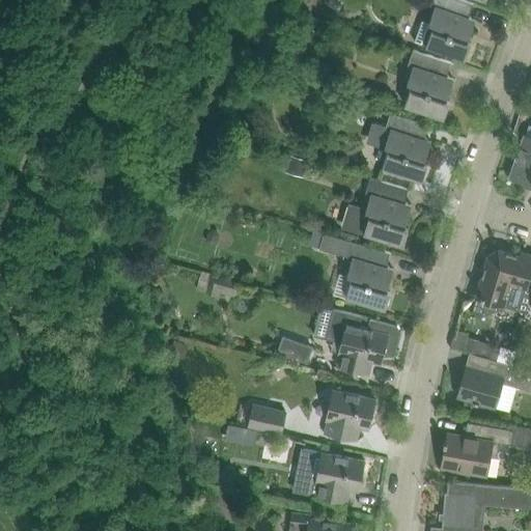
[(415,42),(446,52),(466,59),(472,43),(468,42),(476,20),(469,17),(473,4),(474,4),(474,3),(465,0),(431,0),(430,5),(436,6),(429,24),(422,21),(415,42)]
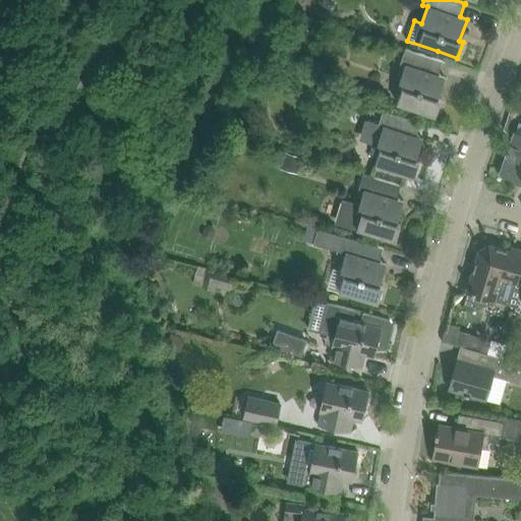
[(446,76),(443,75),(439,74),(443,62),(444,61),(406,48),(401,63),(406,65),(400,81),(405,83),(398,103),(437,116),(442,100),(439,99),(446,76)]
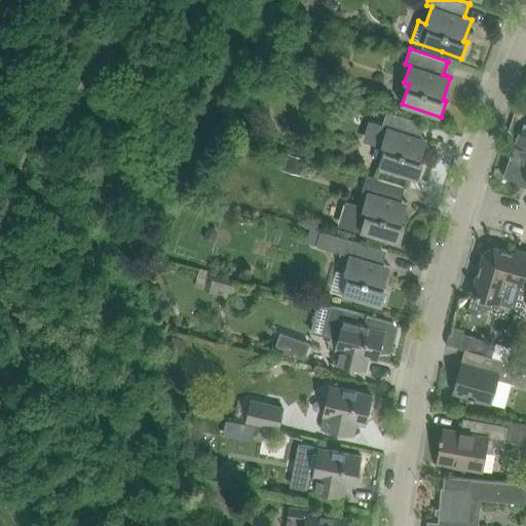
[(387,111),(383,125),(370,120),(364,141),(385,148),(380,166),(418,179),(424,162),(420,161),(427,140),(420,138),(424,124),(425,124),(425,123),(387,111)]
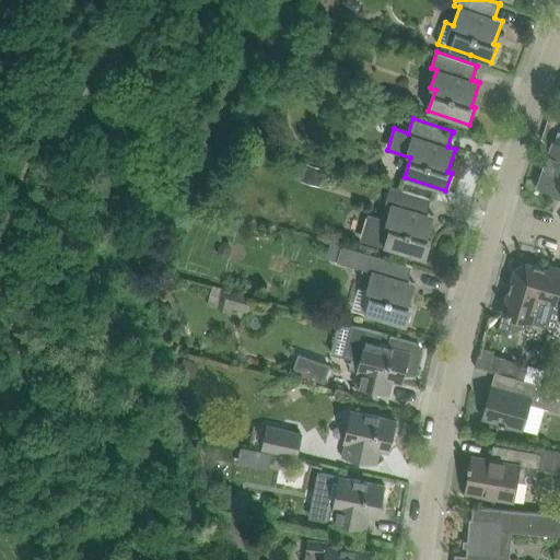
[(559,143),(553,141),(551,148),(549,155),(545,158),(541,166),(544,171),(538,187),(559,194),(559,143)]
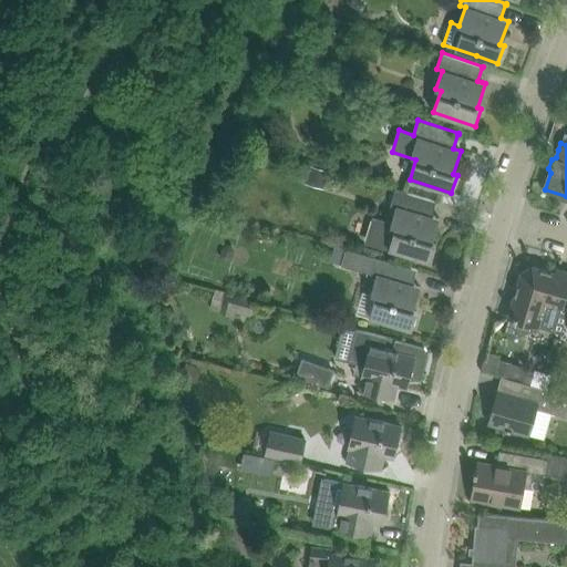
[(311,165),(306,184),(315,186),(315,184),(316,181),(320,168),(311,165)]
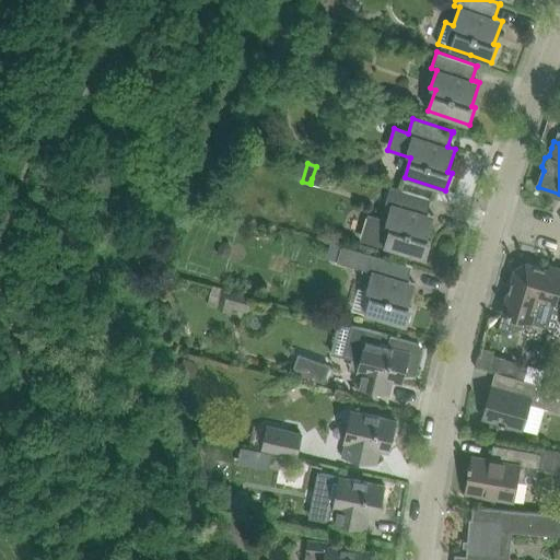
[(432,199),(411,193),(391,187),(386,203),(392,205),(386,222),(368,217),(361,238),(427,258),(432,241),(428,240),(434,216),(427,213),(431,200),(432,200),(432,199)]
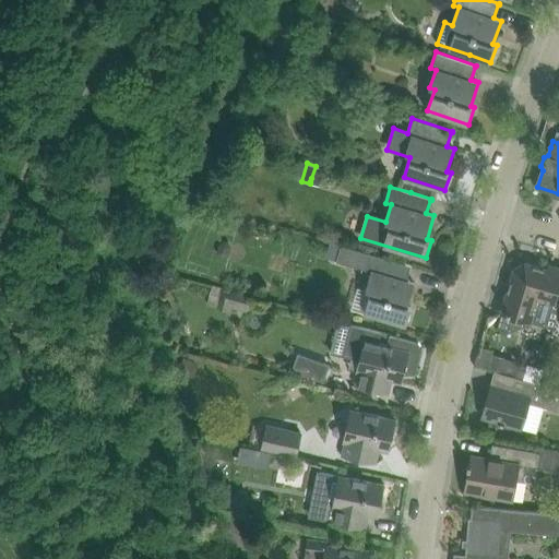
[(216,251),(216,252),(216,253),(217,254),(218,257),(225,258),(229,254),(230,249),(230,247),(228,242),(227,242),(223,241),(217,245),(216,251)]
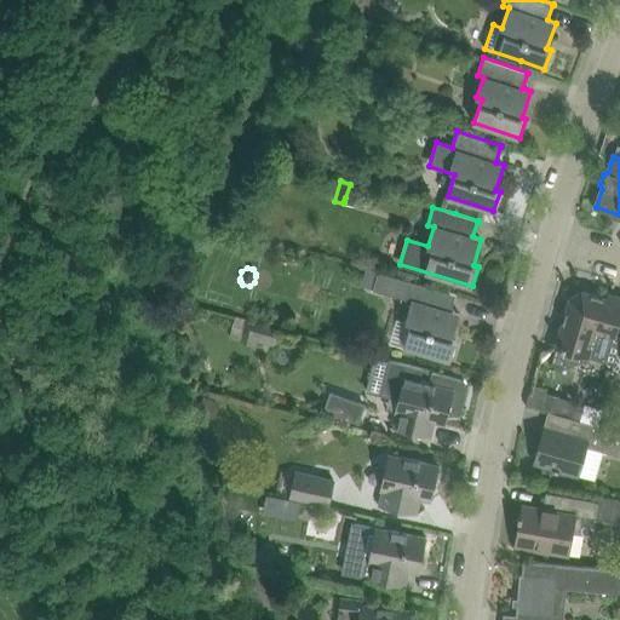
[(373,290),(407,299),(412,302),(406,321),(412,322),(405,346),(451,361),(457,342),(453,340),(460,314),(452,311),(457,296),(458,294),(378,271),(373,290)]
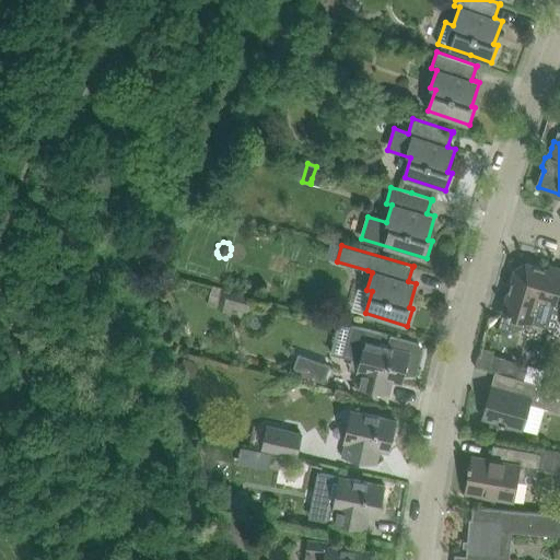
[(504,313),(500,327),(512,331),(527,326),(529,321),(532,322),(549,326),(556,303),(559,291),(559,287),(559,267),(550,265),(549,269),(526,263),(515,268),(508,296),(503,295),(500,307),(504,308),(502,313),(504,313)]
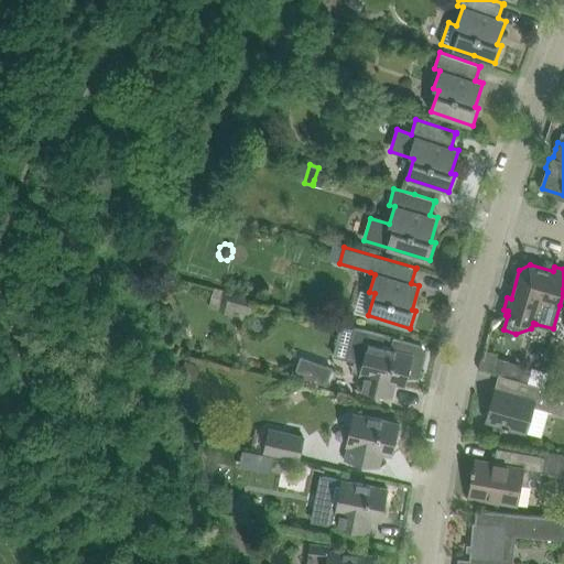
[(214,289),(209,306),(219,310),(219,312),(234,315),(235,311),(248,314),(251,299),(224,292),(224,291),(214,289)]
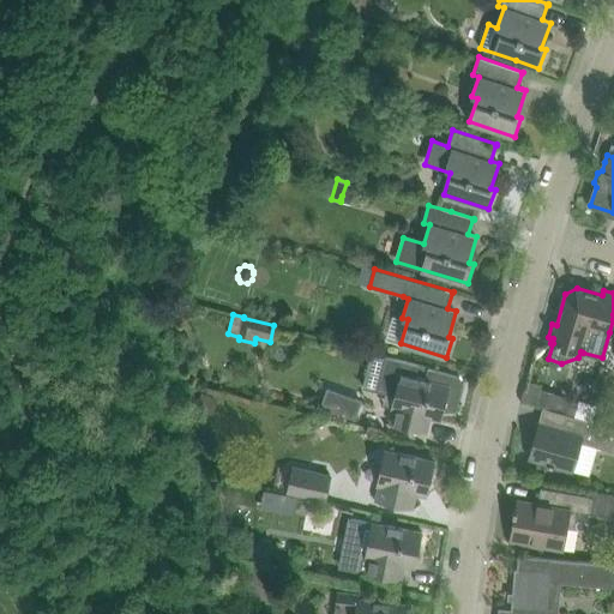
[(428,367),(426,379),(416,377),(420,366),(386,356),(377,391),(396,396),(392,408),(393,408),(390,423),(427,433),(432,417),(441,420),(445,405),(456,408),(463,383),(458,375),(428,367)]
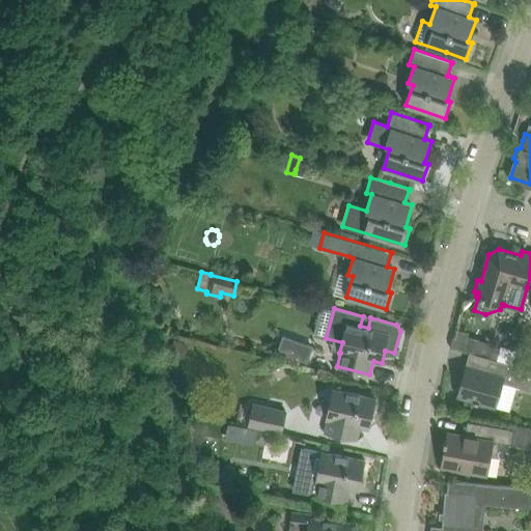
[(454,334),(451,346),(466,351),(469,337),(467,333),(459,331),(457,335),(454,334)]
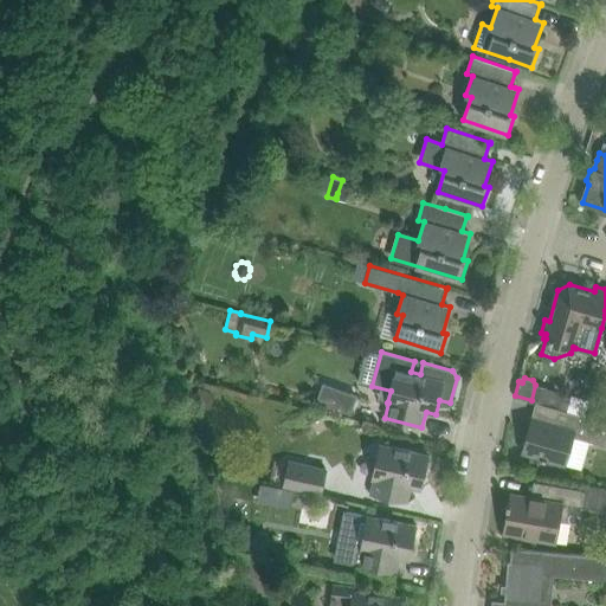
[(324,382),(317,401),(352,414),(359,395),(324,382)]
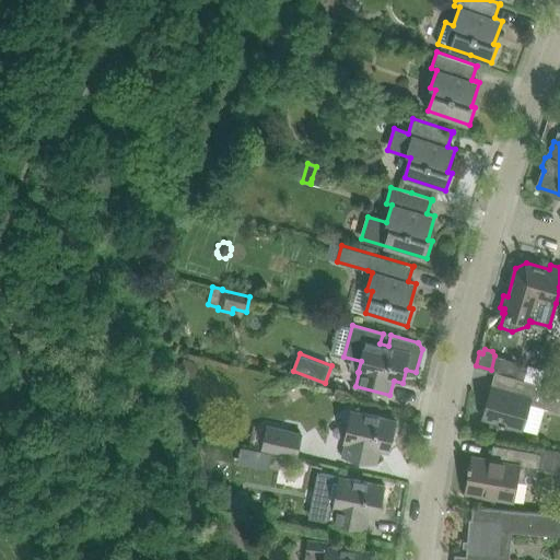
[(186,358),(179,375),(189,380),(196,362),(186,358)]
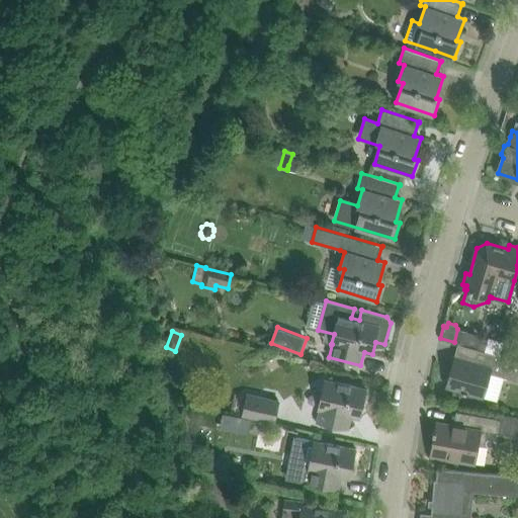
[(469,333),(465,346),(478,349),(497,355),(500,356),(504,342),(489,337),(488,343),(480,341),(477,335),(469,333)]
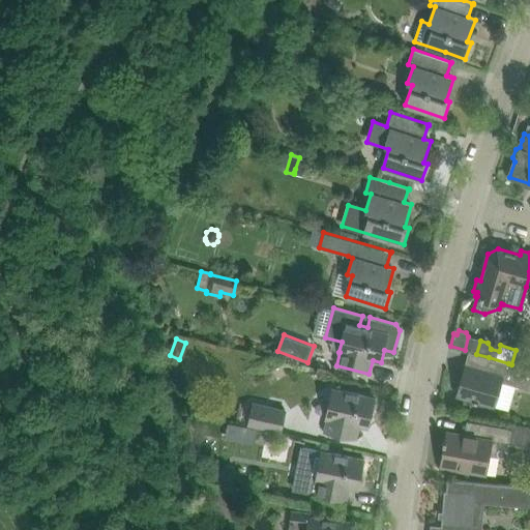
[(529,369),(511,364),(508,363),(489,357),(484,371),(466,364),(457,395),(496,407),(502,382),(529,389),(529,369)]
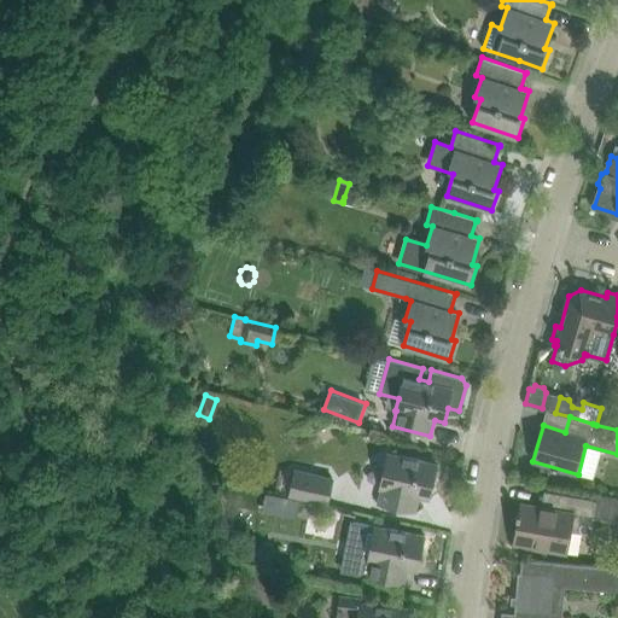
[(378,503),(392,507),(415,512),(419,497),(430,500),(437,464),(389,453),(380,488),(382,489),(378,503)]
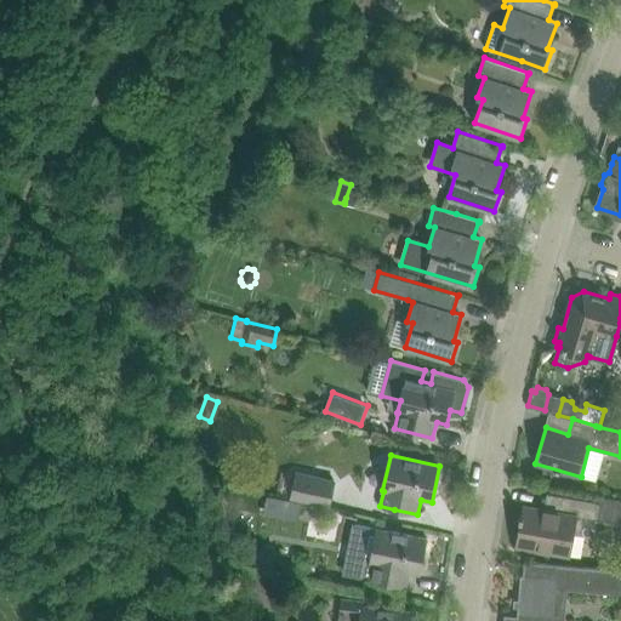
[(291,497),(329,506),(335,480),(296,472),(291,497)]
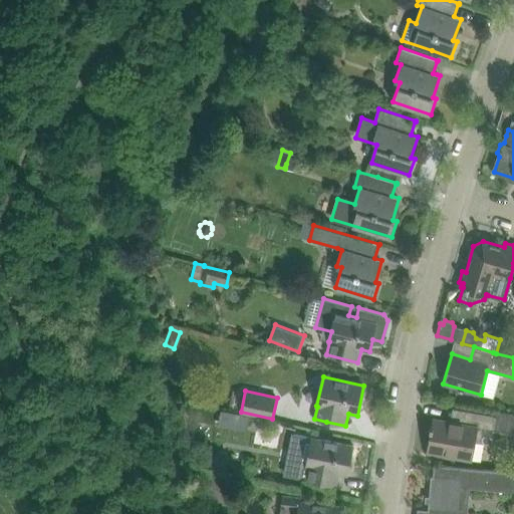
[(428,452),(448,456),(472,460),(475,442),(482,443),(483,435),(492,437),(493,430),(513,433),(513,415),(498,412),(497,416),(469,411),(467,424),(434,419),(433,426),(431,426),(430,431),(432,431),(428,452)]
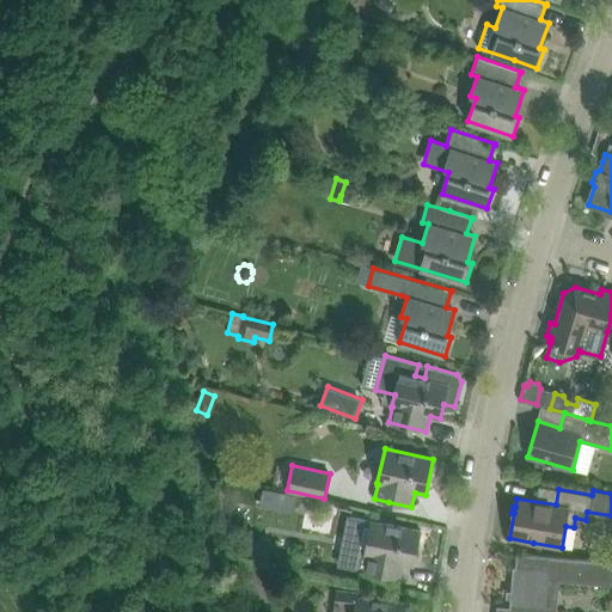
[(268,490),(264,508),(285,513),(289,495),(268,490)]
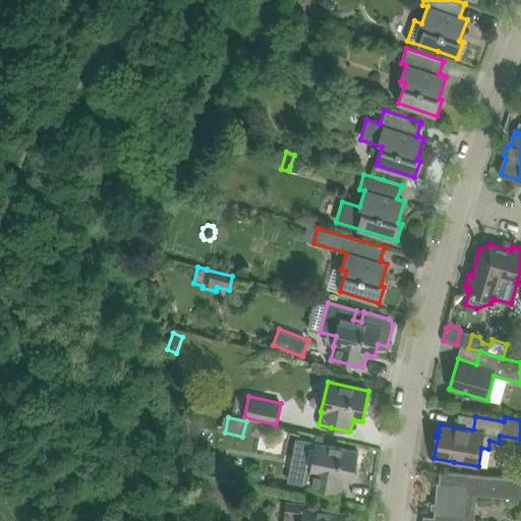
[(296,439),(287,481),(322,488),(341,493),(344,479),(352,481),(354,473),(358,451),(338,447),(296,439)]
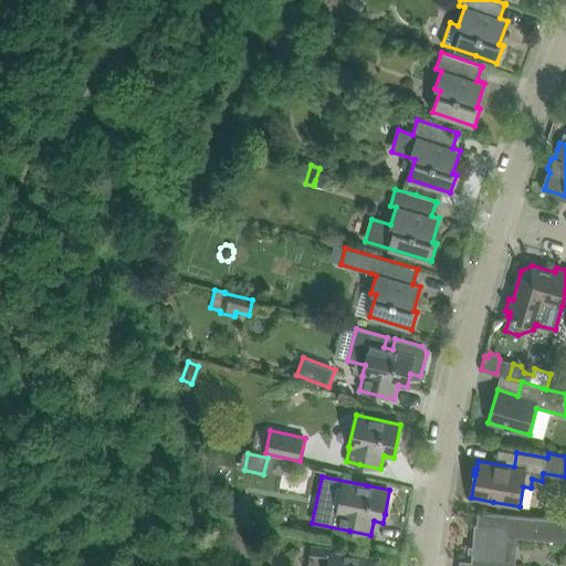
[(227,498),(223,513),(250,519),(253,503),(227,498)]
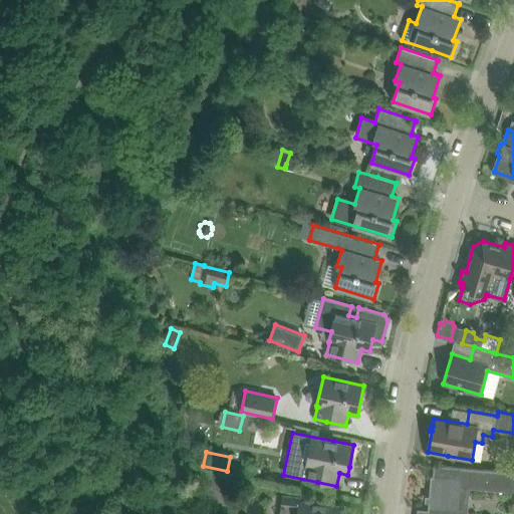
[(438,513),(459,513),(462,487),(513,491),(513,471),(435,465),(433,476),(432,476),(430,496),(432,497),(432,502),(429,502),(429,510),(439,511),(438,513)]
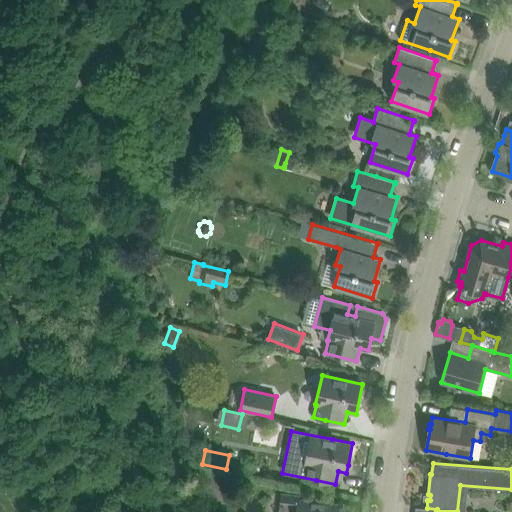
[(209,473),(201,490),(219,498),(227,482),(209,473)]
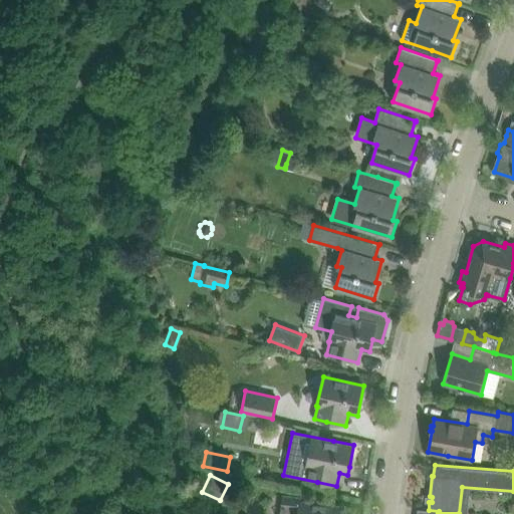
[(282,500),(280,513),(340,513),(341,505),(321,503),(300,500),(300,497),(283,495),(282,499),(282,500)]
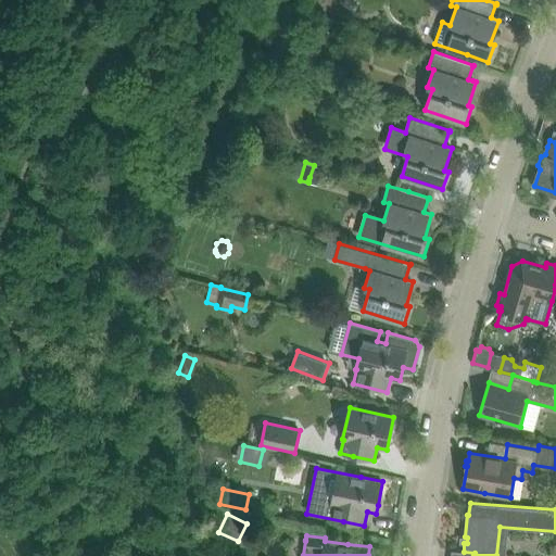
All buildings are outlined.
